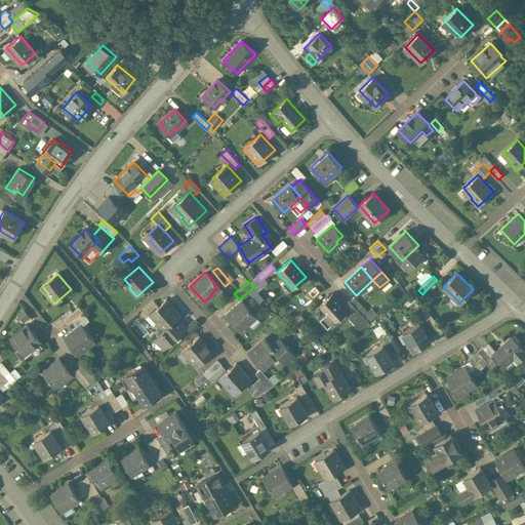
[(347,310),(332,293),(319,305),(321,308),(315,314),(320,319),(327,327),(347,310)]
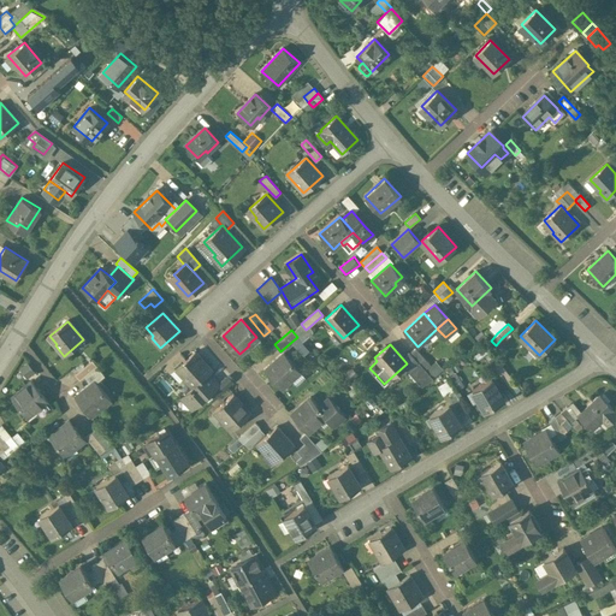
[(431,365),(415,348),(410,353),(419,363),(419,362),(425,369),(431,365)]
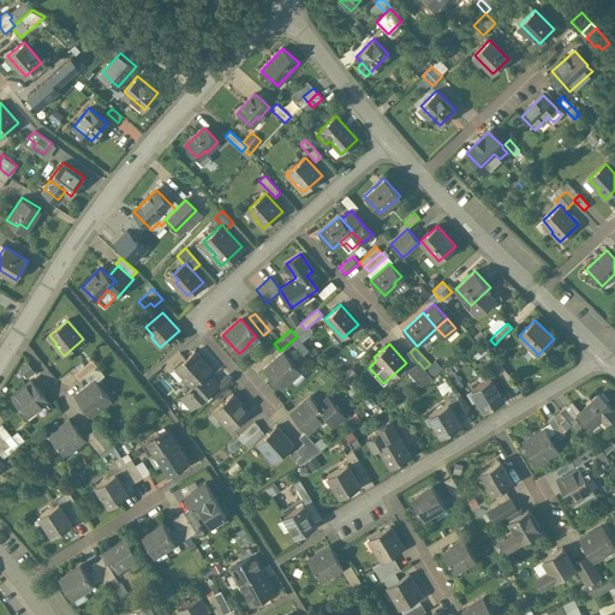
[(185,358),(178,366),(185,375),(184,376),(192,387),(208,372),(212,370),(195,351),(185,358)]
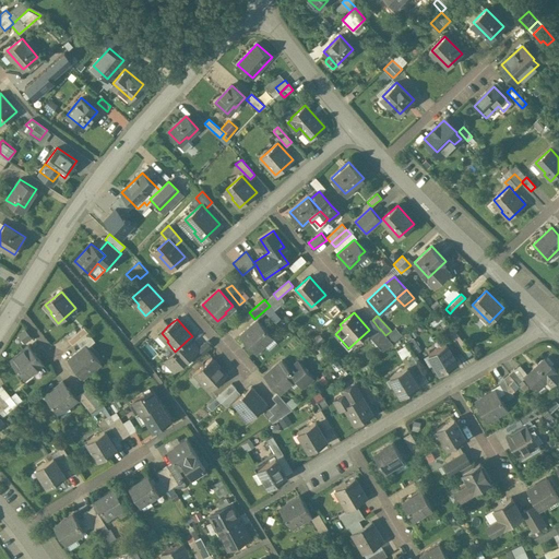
[(164,320),(149,333),(154,339),(159,334),(162,333),(168,325),(164,320)]
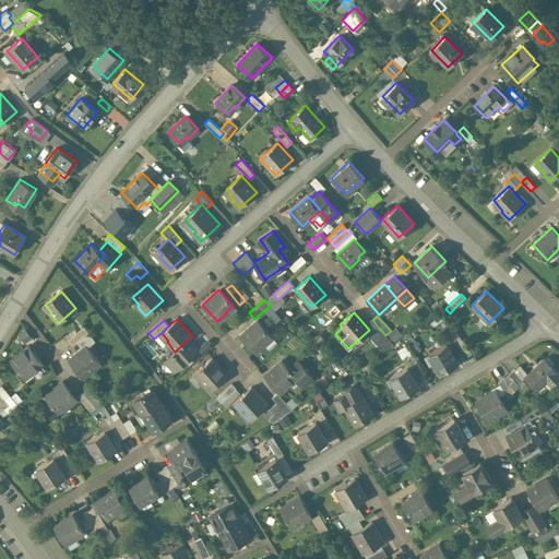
[(257,320),(240,335),(256,353),(273,337),(257,320)]
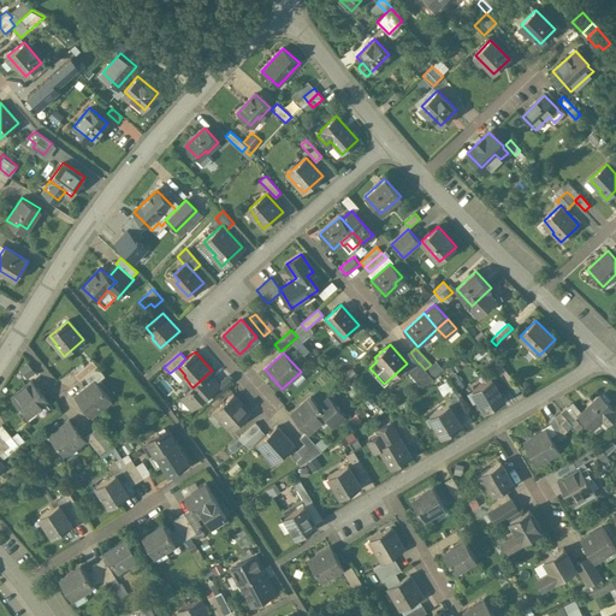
[(513,379),(499,361),(498,363),(492,355),(487,359),(507,384),(513,379)]
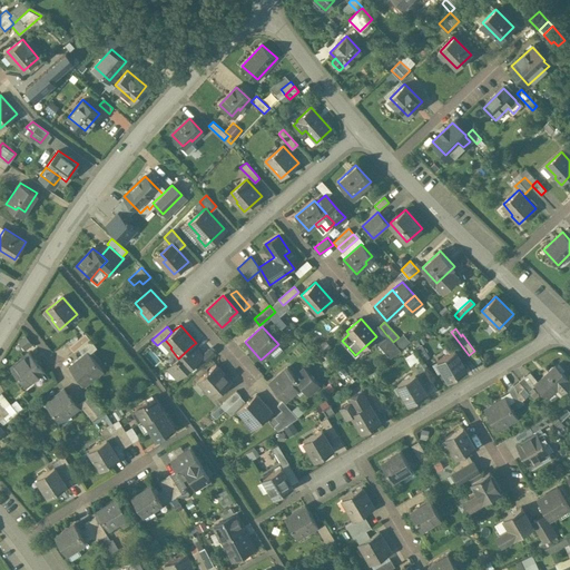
[(18,341),(25,350),(33,343),(26,334),(18,341)]
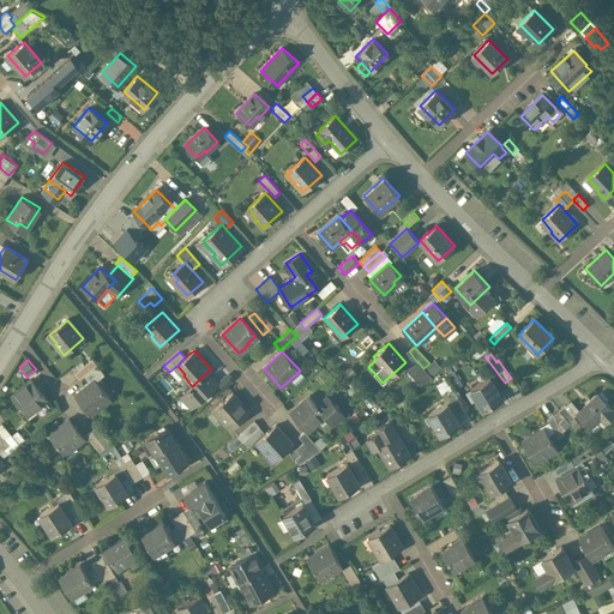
[(91,360),(74,374),(78,379),(96,365),(91,360)]
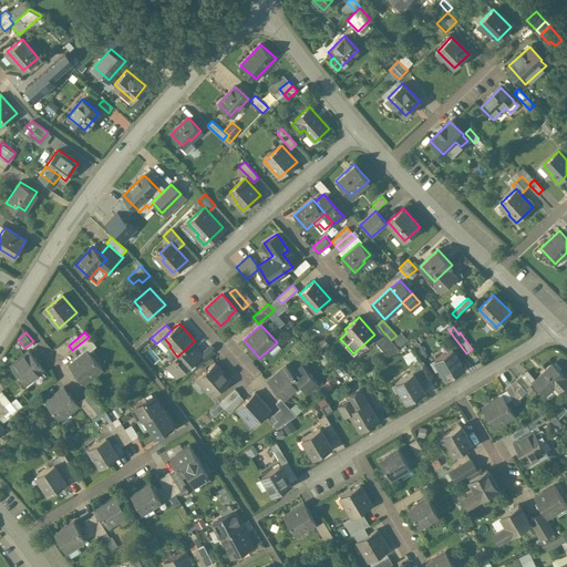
[(391,340),(385,333),(385,334),(375,342),(388,356),(399,349),(391,340)]
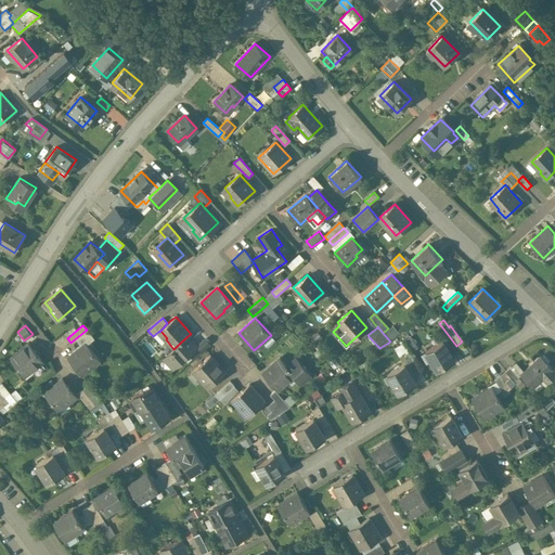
[(188,336),(173,349),(164,358),(172,368),(179,362),(180,362),(196,347),(196,346),(188,336)]
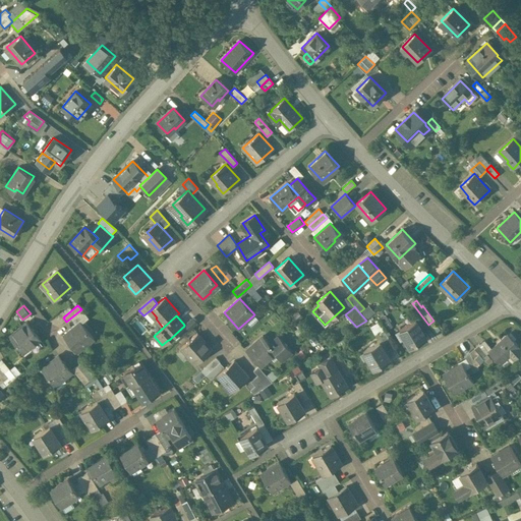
[(191,317),(184,325),(184,326),(188,330),(196,323),(191,317)]
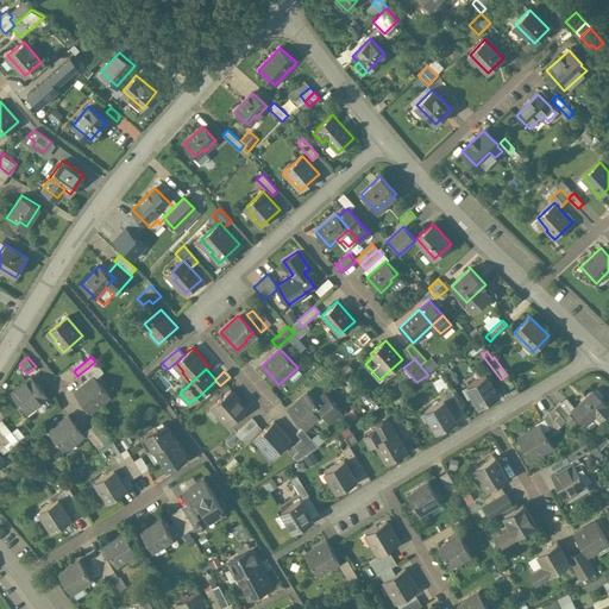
[(439,390),(449,385),(444,375),(433,381),(439,390)]
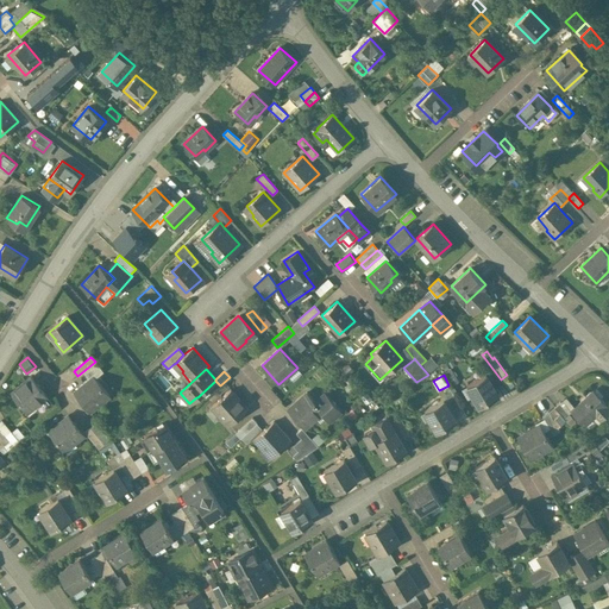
[(485,375),(466,385),(478,406),(497,395),(485,375)]
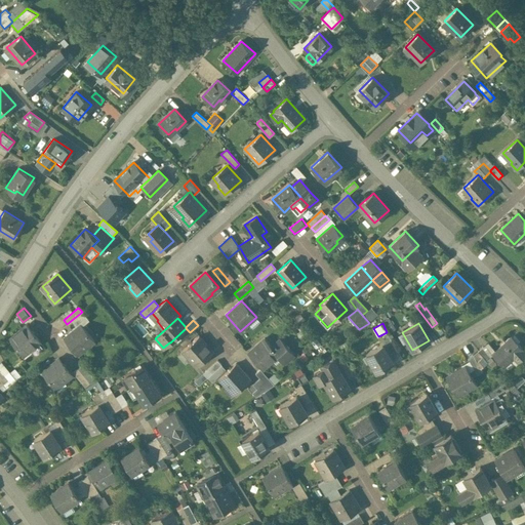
[(27,325),(10,338),(24,355),(40,341),(27,325)]
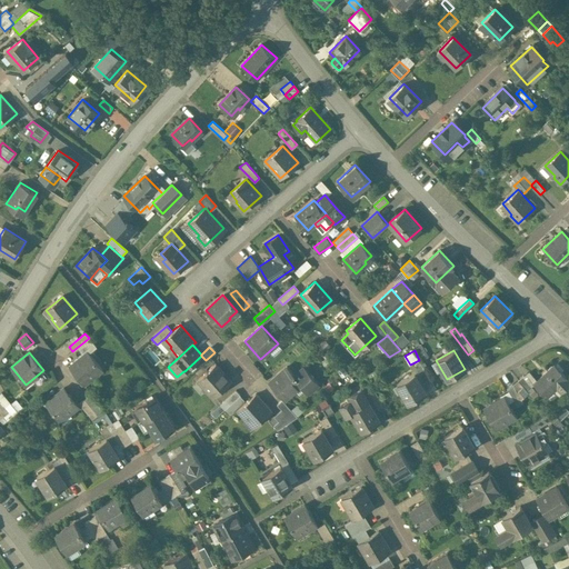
[(87,352),(69,367),(83,385),(92,377),(91,376),(100,368),(87,352)]
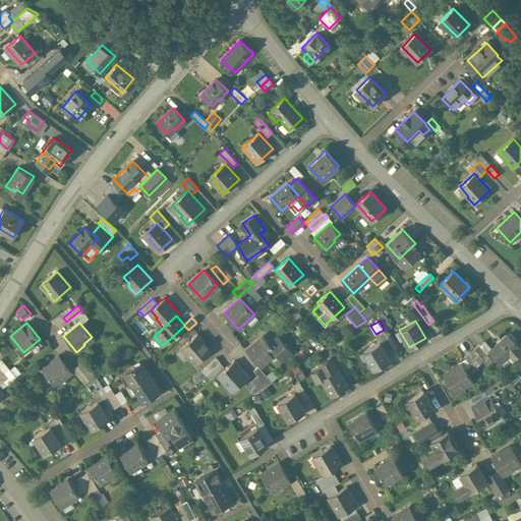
[(394,346),(385,330),(379,334),(388,350),(394,346)]
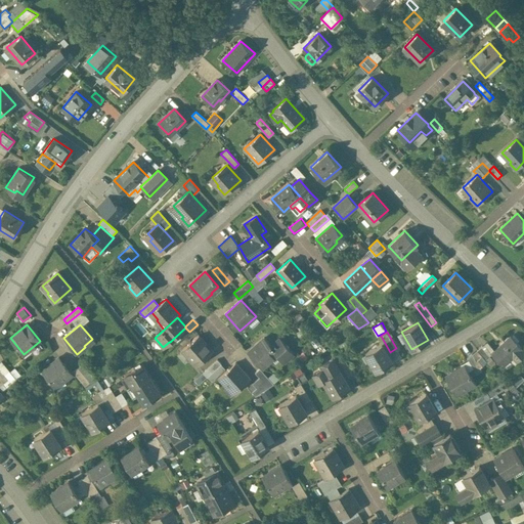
[(213,351),(199,336),(182,350),(197,365),(213,351)]
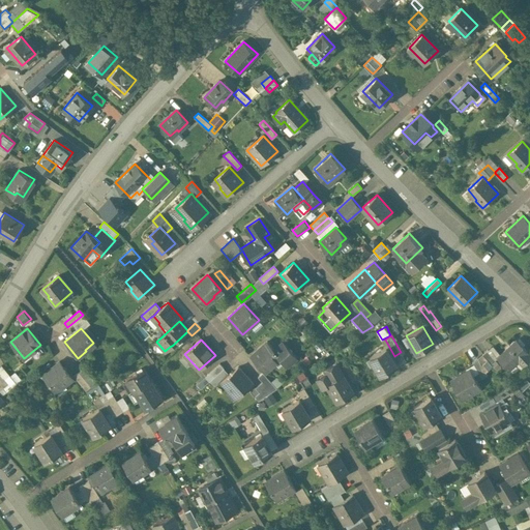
[(517,340),(497,357),(509,370),(521,359),(525,363),(529,359),(529,354),(528,353),(528,352),(517,340)]
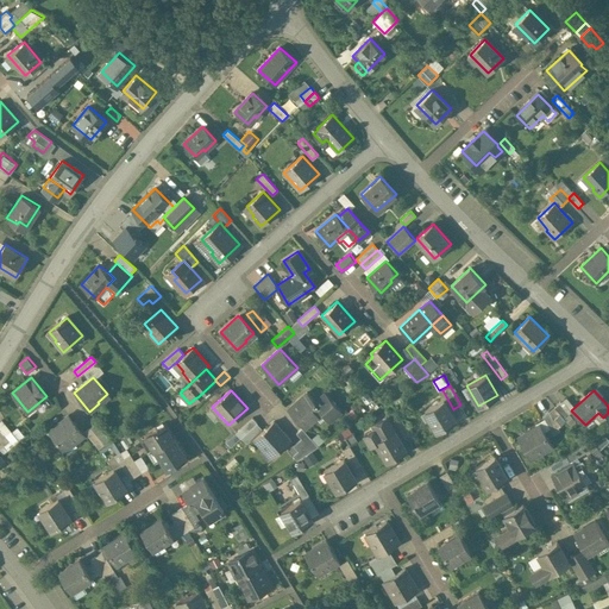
[(307,393),(288,409),(305,428),(322,412),(324,412),(315,402),(307,393)]
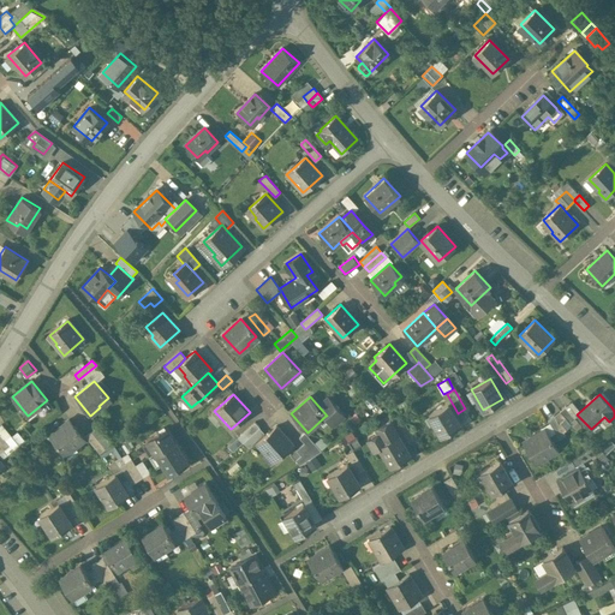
[(344,416),(328,396),(318,406),(327,416),(326,416),(333,424),(344,416)]
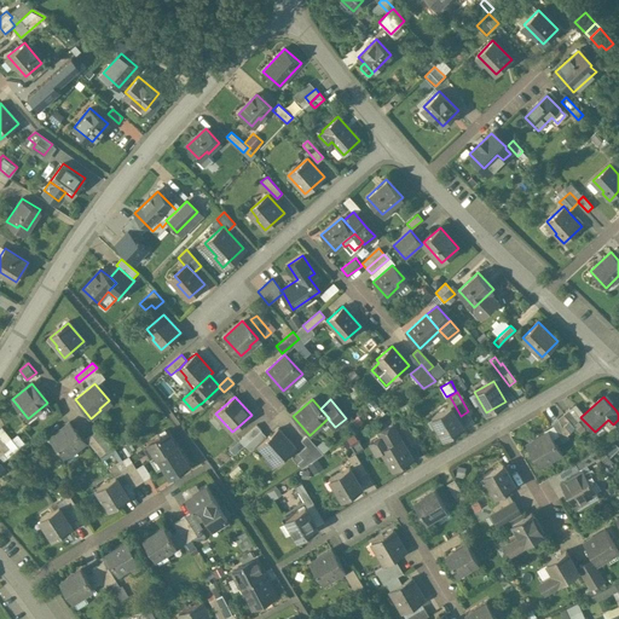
[(450,406),(432,418),(444,438),(462,427),(450,406)]
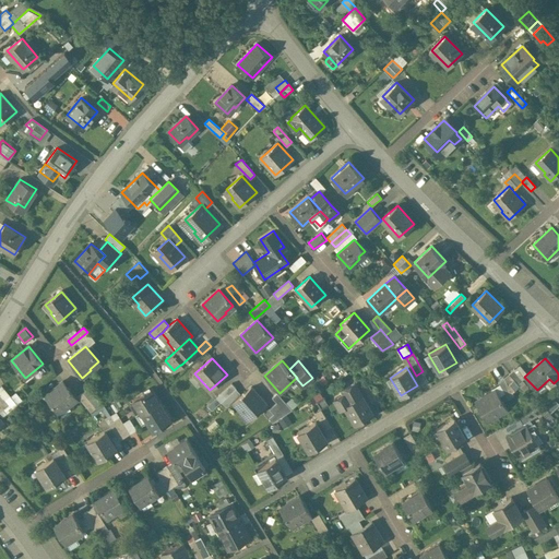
[(525,382),(514,369),(509,373),(520,387),(525,382)]
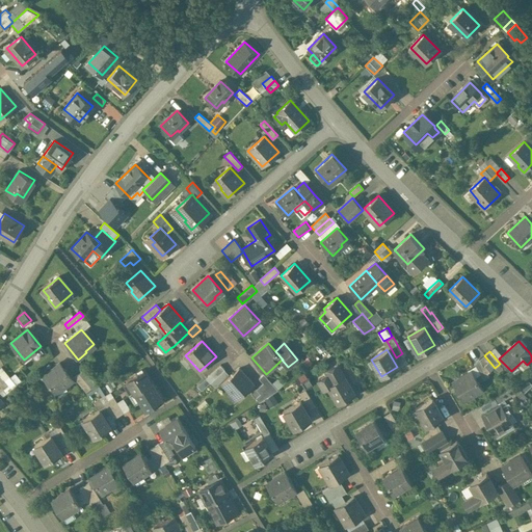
[(489,376),(479,360),(474,363),(483,379),(489,376)]
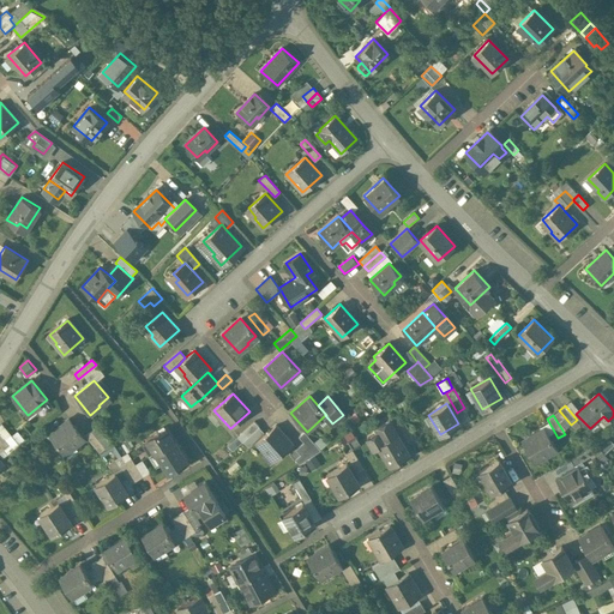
[(414,438),(403,419),(396,422),(408,441),(414,438)]
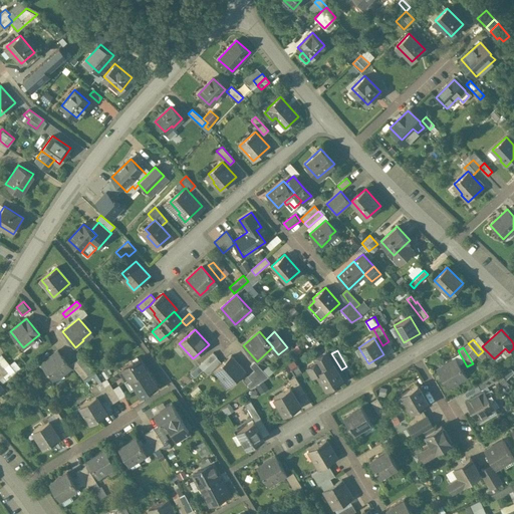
[(70,367),(57,351),(41,364),(53,378),(60,372),(62,374),(70,367)]
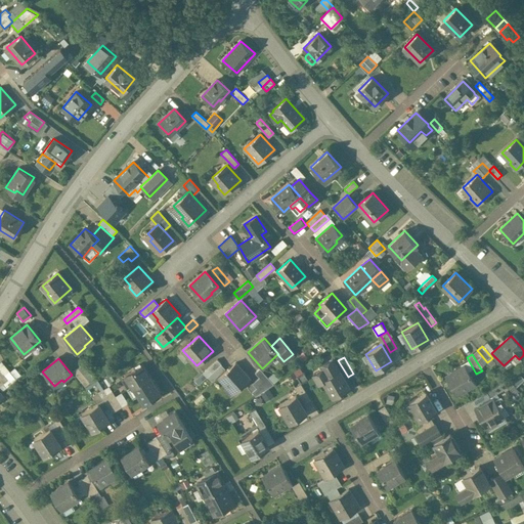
[(349,387),(333,358),(321,364),(323,367),(313,374),(318,382),(322,380),(333,397),(349,387)]
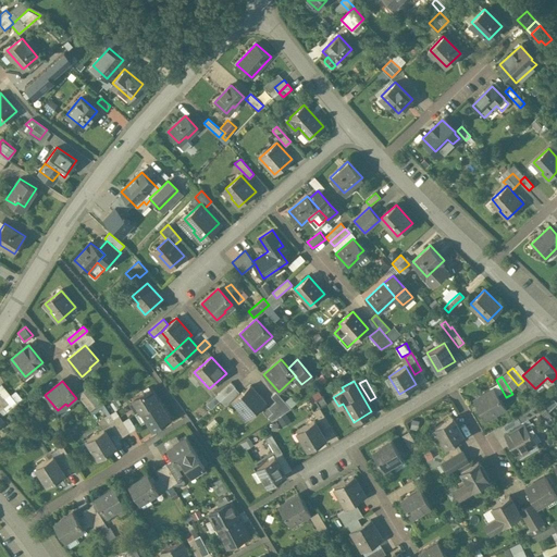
[(231,382),(215,396),(220,400),(234,388),(235,387),(231,382)]
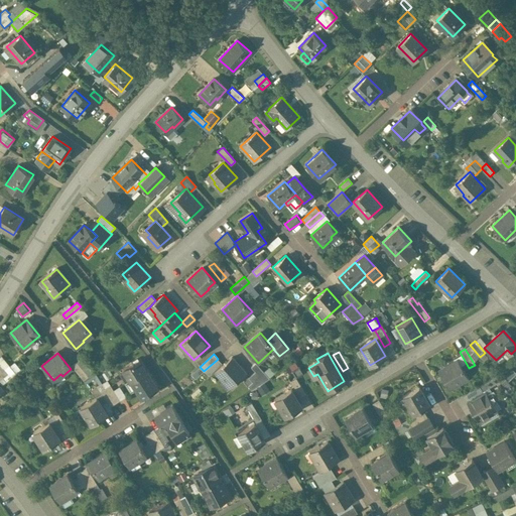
[(232,357),(216,372),(230,387),(246,373),(232,357)]
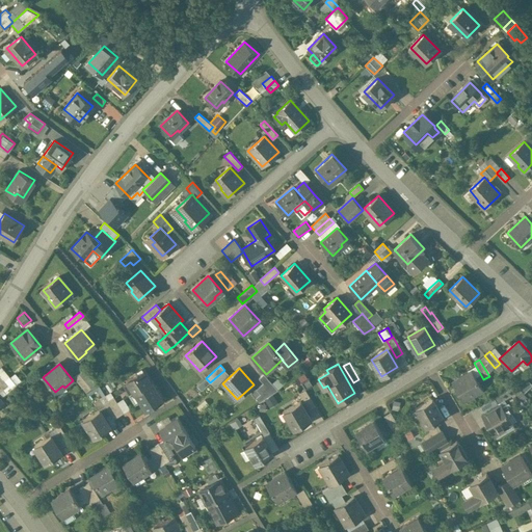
[(97,386),(84,370),(79,374),(91,390),(97,386)]
